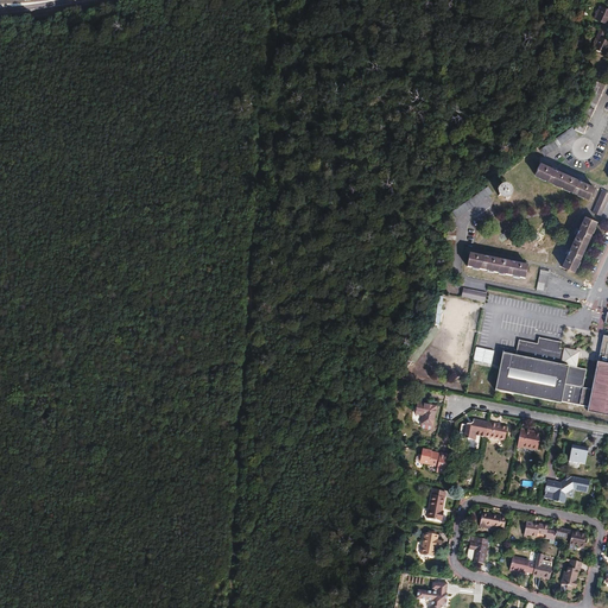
[(605,27),(607,19),(607,10),(600,6),(594,19),(602,23),(601,25),(599,25),(597,29),(599,30),(605,32),(606,27),(605,27)]
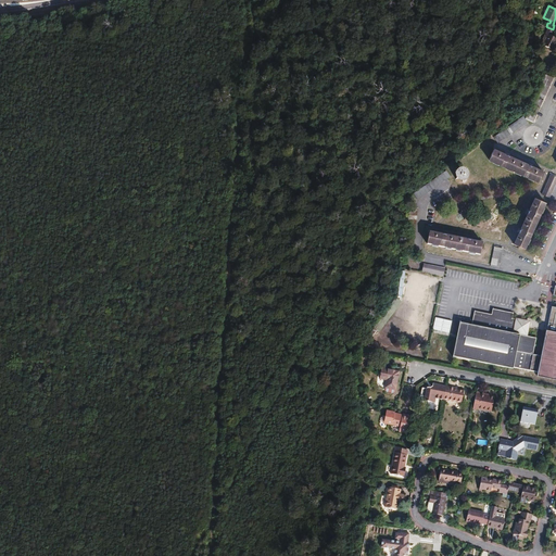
[(553,29),(547,27),(545,33),(546,34),(541,45),(552,50),(555,41),(555,37),(548,35),(550,32),(551,33),(553,29)]
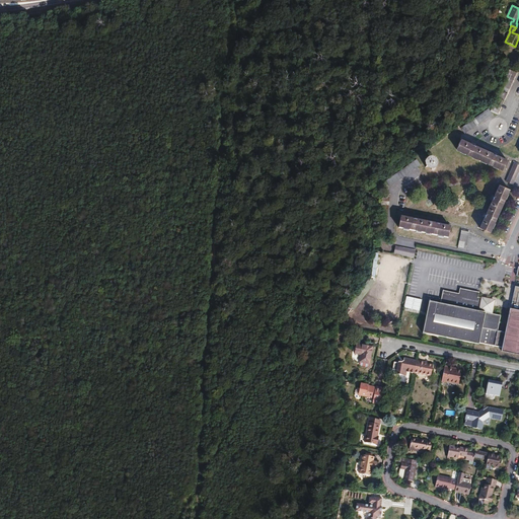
[(509,70),(505,79),(500,90),(507,93),(516,73),(514,72),(509,70)]
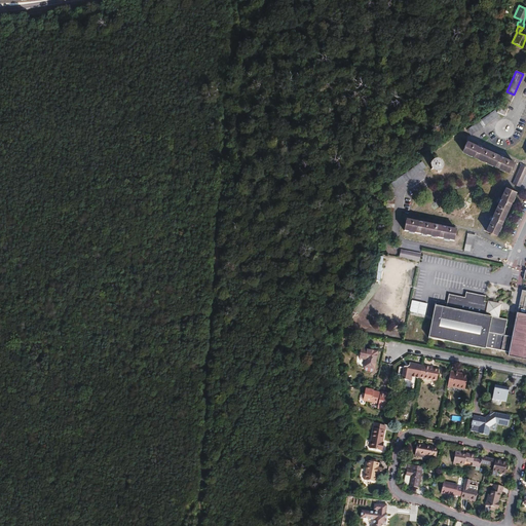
[(505,92),(499,108),(496,113),(504,116),(513,97),(505,92)]
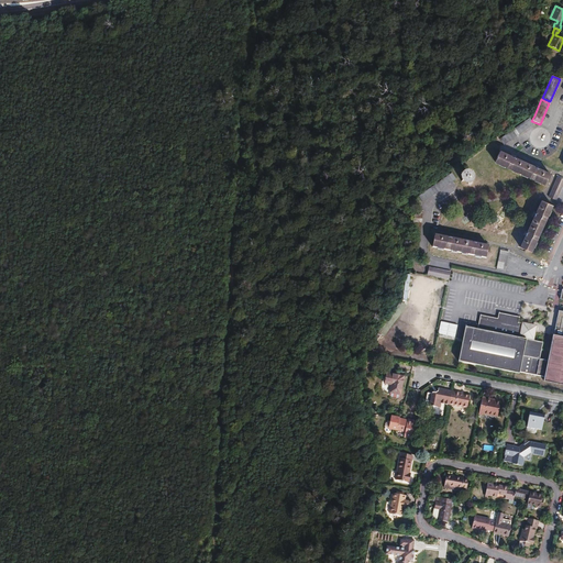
[(533,125),(529,119),(498,141),(503,147),(533,125)]
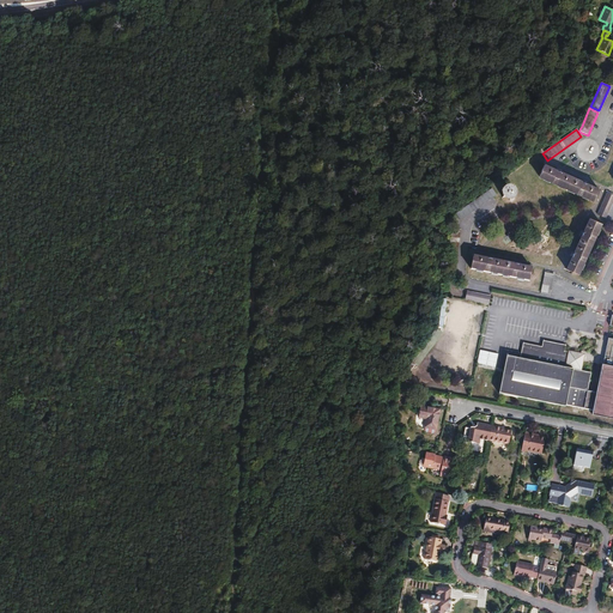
[(544,167),(539,177),(565,189),(571,178),(559,174),(557,171),(544,167)]
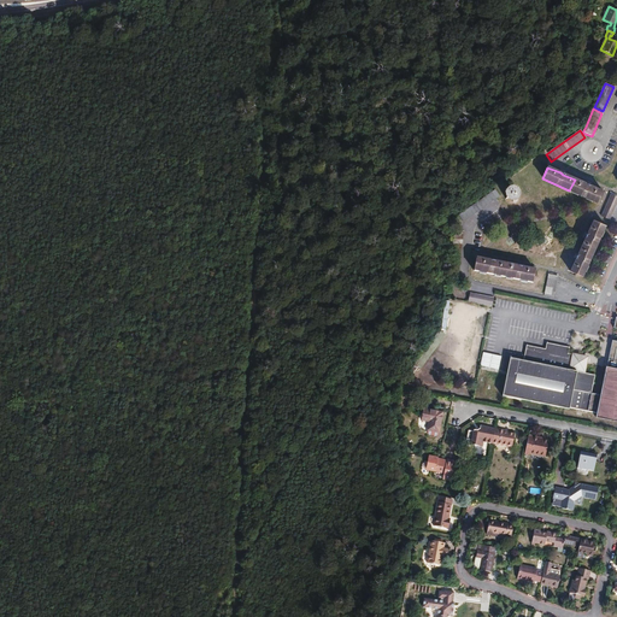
[(585,184),(575,180),(569,191),(597,204),(601,192),(588,186),(585,184)]
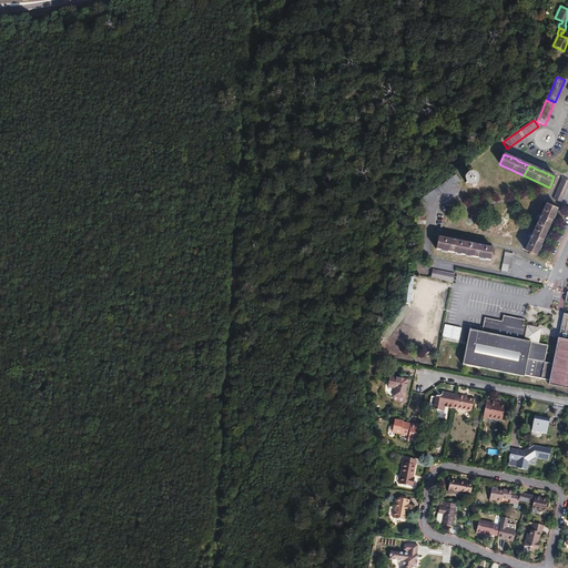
[(347,185),(358,186),(359,178),(348,176),(347,185)]
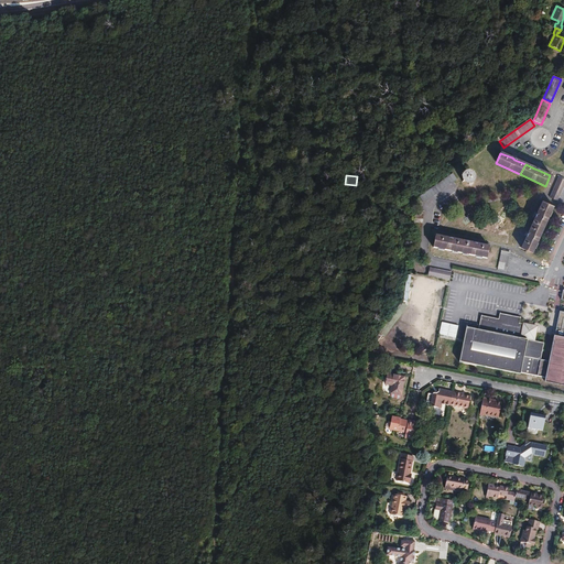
[(424,203),(454,182),(449,175),(420,196),(424,203)]
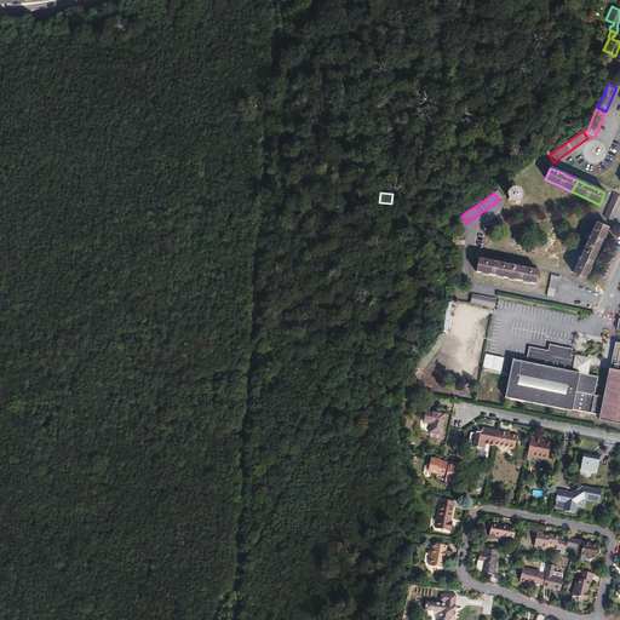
[(516,204),(517,202),(515,200),(516,197),(518,195),(517,194),(515,196),(512,196),(510,193),(509,194),(511,196),(511,199),(507,200),(509,202),(512,200),(514,200),(516,204)]
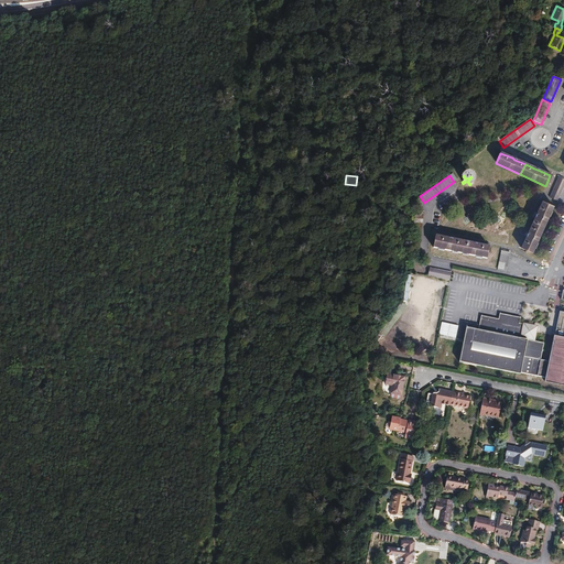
[(563,180),(557,177),(549,197),(556,201),(563,183),(563,180)]
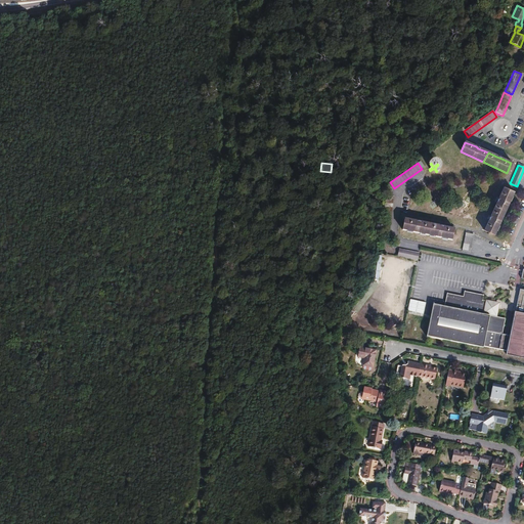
[(497,202),(493,210),(504,214),(514,191),(504,187),(498,199),(497,202)]
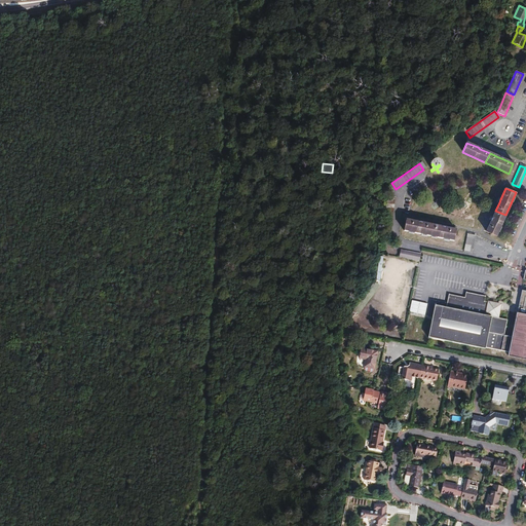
[(495,236),(505,215),(495,211),(492,218),(491,220),(486,231),(495,236)]
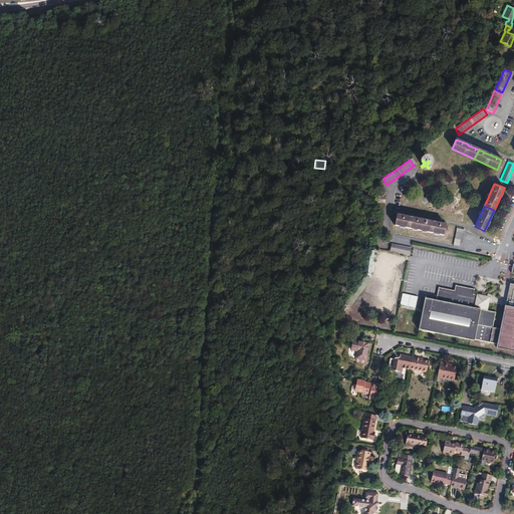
[(395,226),(419,231),(421,221),(411,219),(408,218),(397,216),(395,226)]
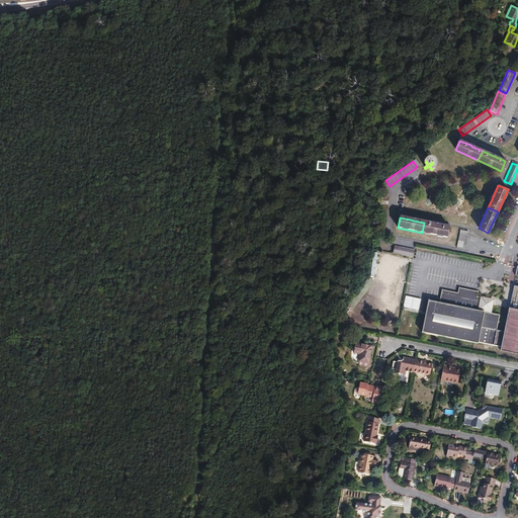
[(433,225),(424,223),(422,233),(446,238),(448,228),(436,225),(433,225)]
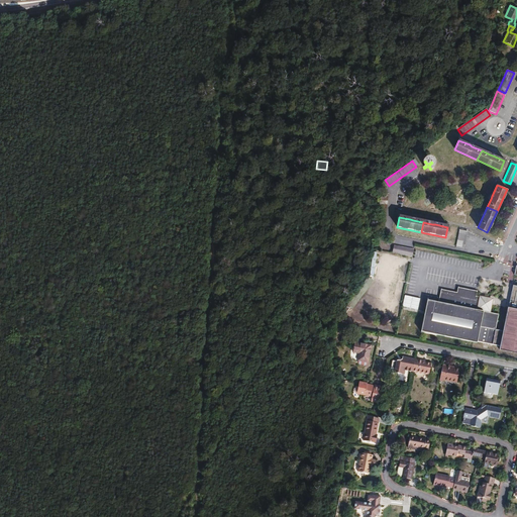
[(458,229),(455,247),(462,249),(467,231),(458,229)]
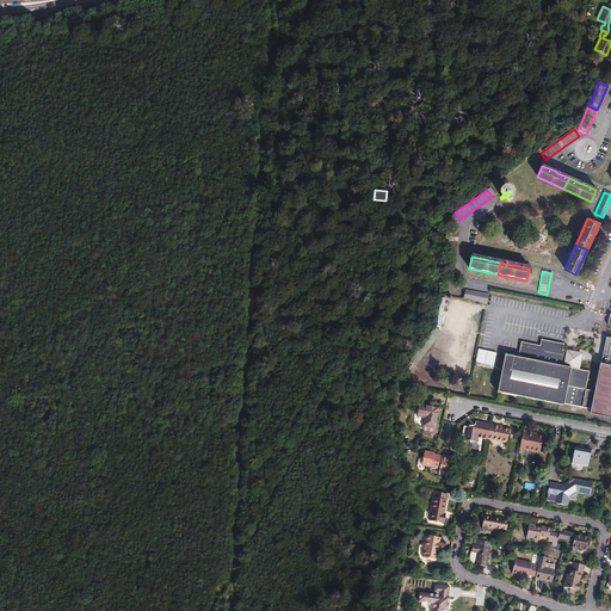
[(487,304),(488,295),(464,290),(462,300),(487,304)]
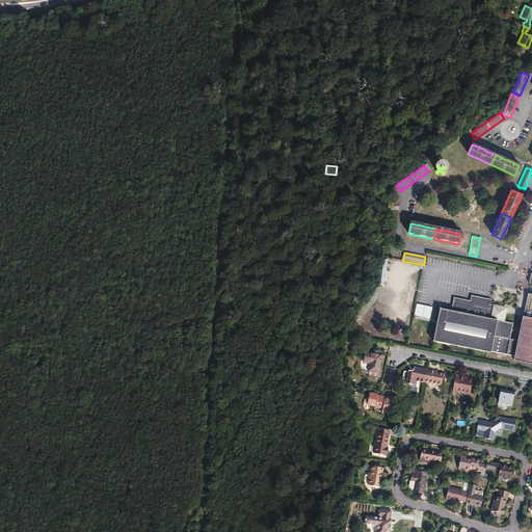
[(374,291),(379,294),(383,289),(378,285),(374,291)]
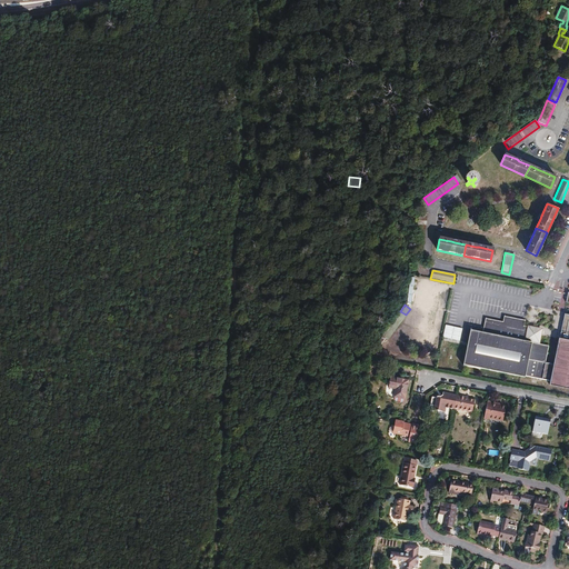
[(568,313),(563,313),(559,338),(568,339),(568,313)]
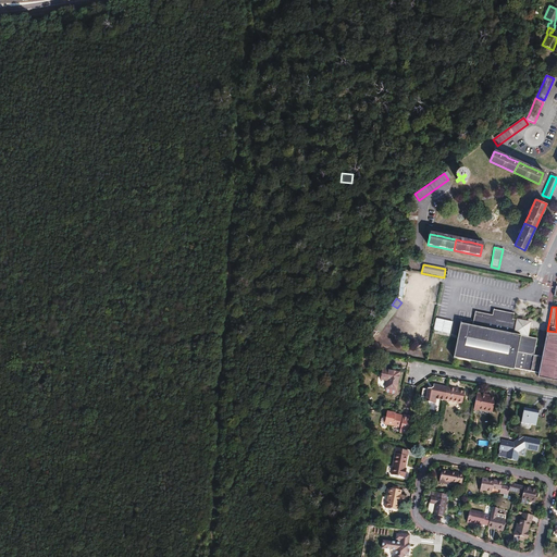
[(477,313),(473,327),(461,324),(455,358),(516,371),(516,369),(531,372),(537,339),(528,337),(531,324),(514,321),(515,314),(495,311),(494,317),(491,317),(477,313)]
